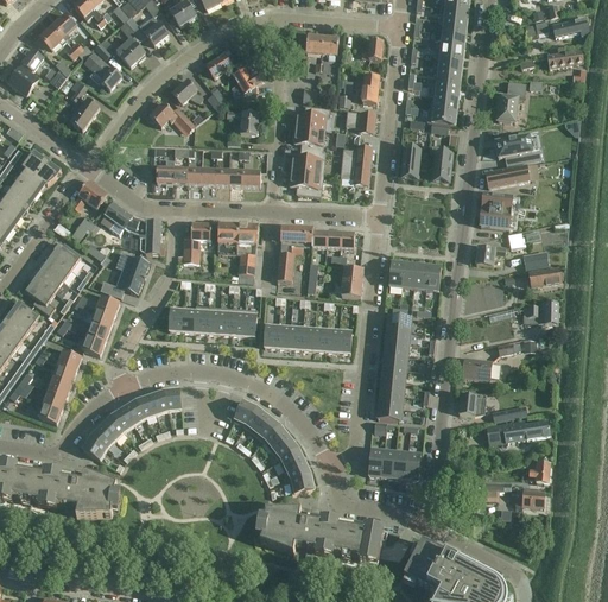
[(102,14),(95,6),(89,0),(78,0),(74,5),(84,16),(88,19),(94,13),(99,18),(97,19),(102,24),(108,20),(102,14)]
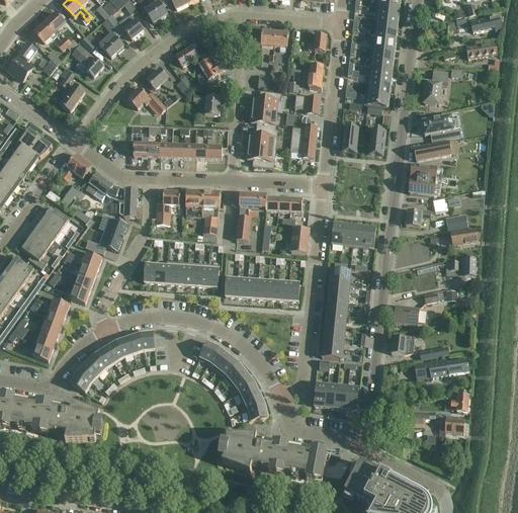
[(124,2),(123,2),(131,12),(119,20),(133,37),(144,28),(132,12),(138,8),(132,0),(126,0),(124,2)]
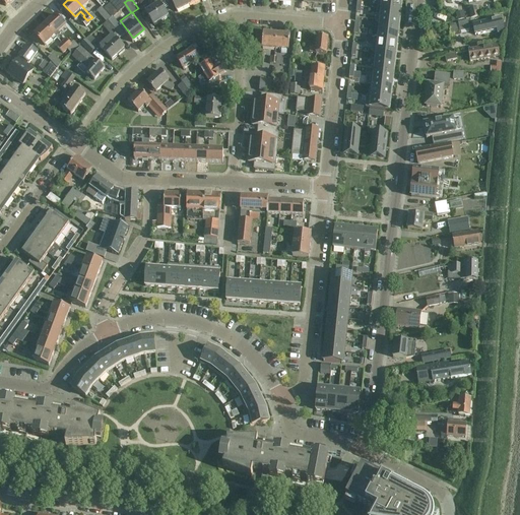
[(168,2),(167,0),(152,0),(153,2),(145,7),(154,21),(169,12),(163,4),(168,2)]
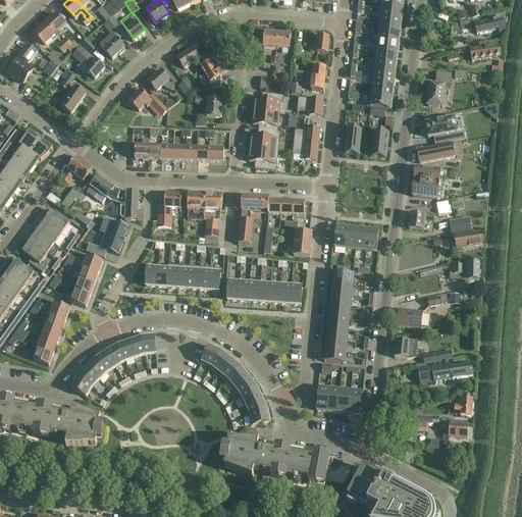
[(106,17),(111,13),(108,9),(102,3),(97,7),(106,17)]
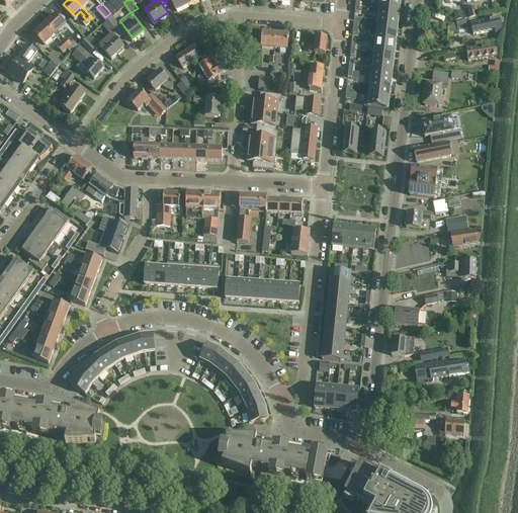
[(466,6),(468,13),(479,11),(477,3),(466,6)]
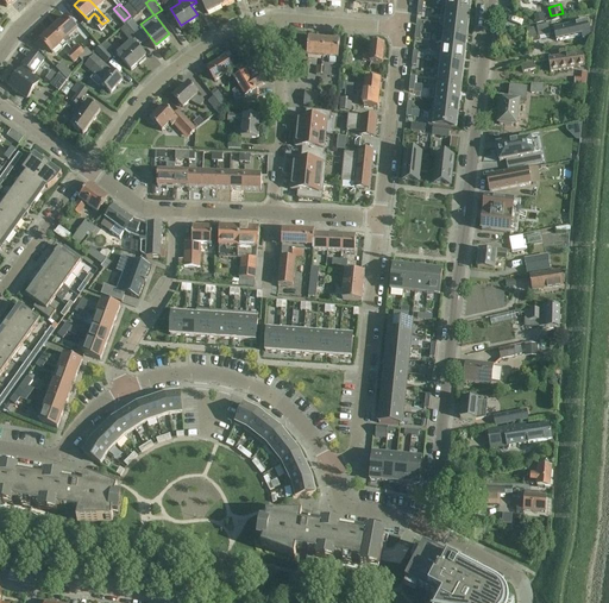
[(446,6),(445,18),(468,20),(469,8),(446,6)]
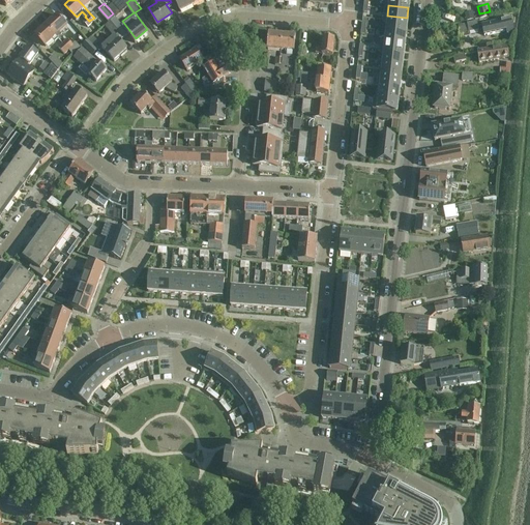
[(465,8),(466,17),(475,15),(473,6),(465,8)]
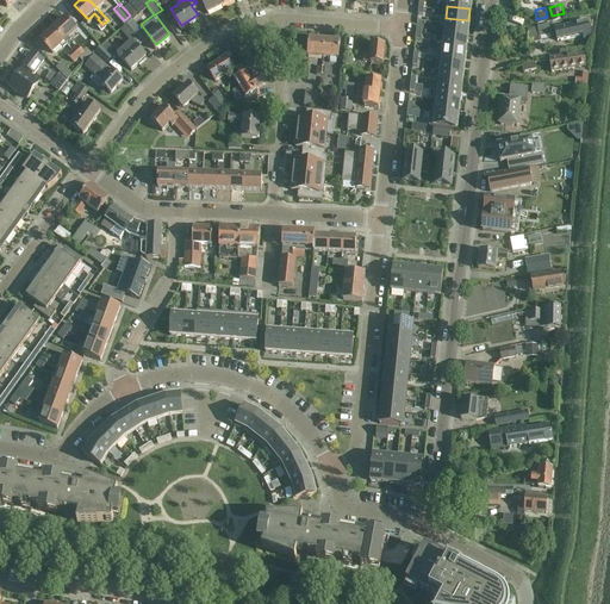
[(103,14),(109,20),(112,16),(107,10),(103,14)]
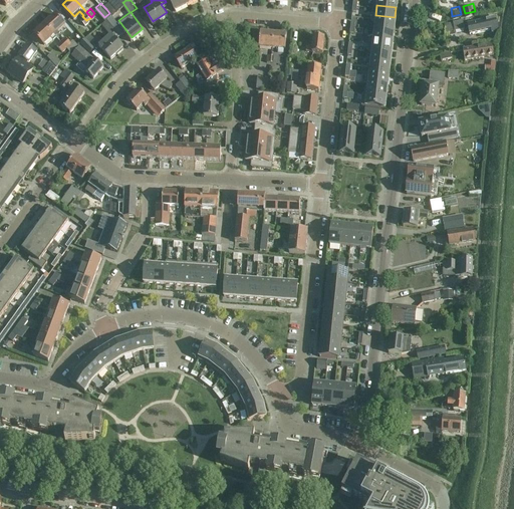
[(45,20),(55,31),(55,32),(59,29),(58,28),(66,21),(55,10),(45,20)]
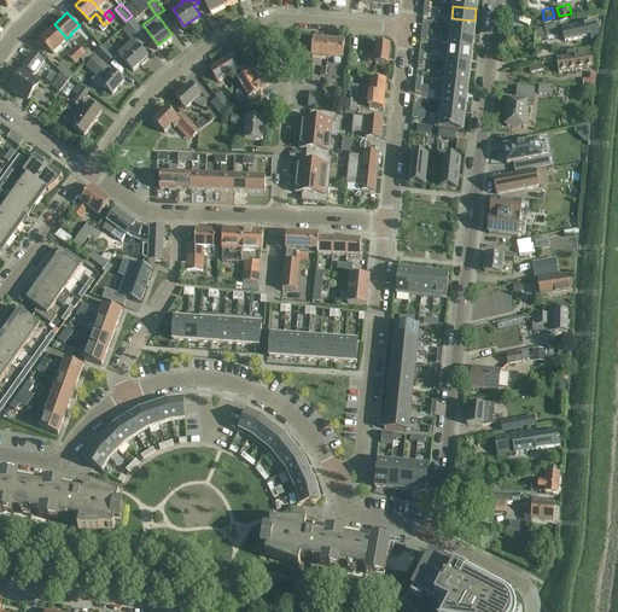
[(588,18),(587,13),(577,16),(578,19),(561,23),(564,36),(590,30),(590,34),(599,33),(595,16),(588,18)]
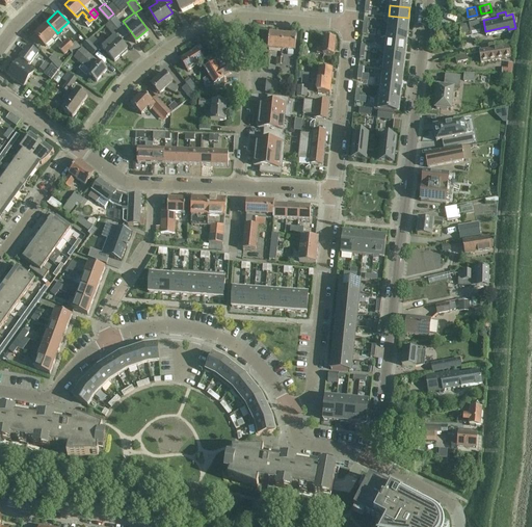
[(389,16),(388,27),(407,29),(408,18),(389,16)]
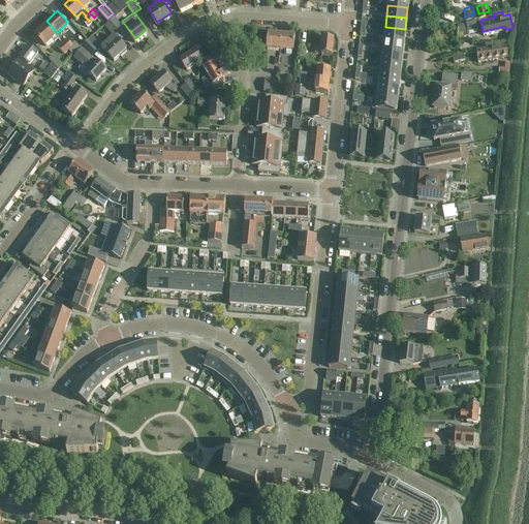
[(114,57),(127,45),(119,36),(123,32),(110,17),(104,22),(114,32),(101,43),(104,47),(114,57)]
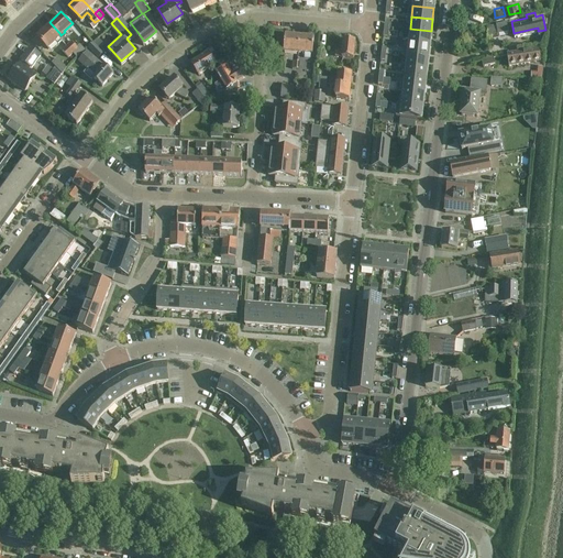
[(488,33),(498,32),(497,30),(508,28),(507,18),(486,22),(487,26),(486,26),(488,33)]
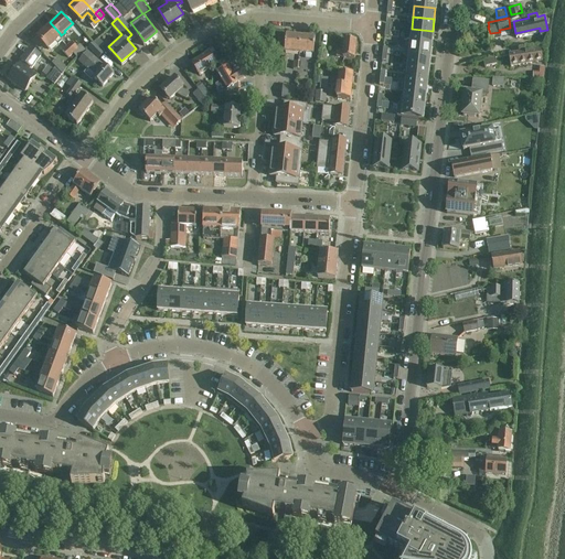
[(61,34),(50,22),(38,33),(49,45),(56,38),(59,40),(62,36),(61,34)]
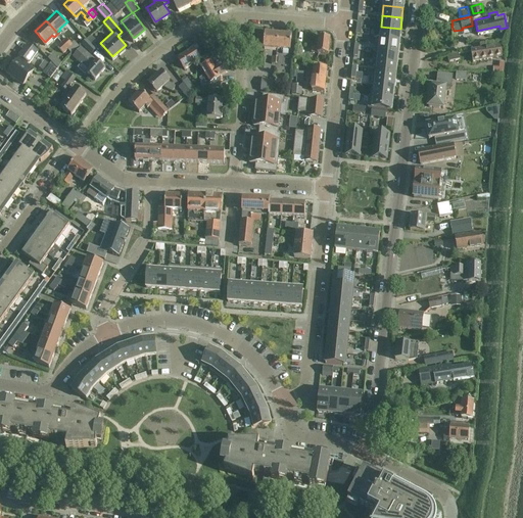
[(435,25),(431,30),(436,34),(440,28),(435,25)]
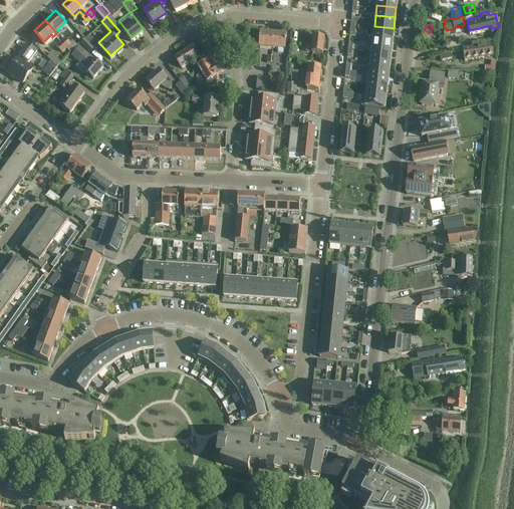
[(374,26),(373,36),(393,38),(394,28),(374,26)]
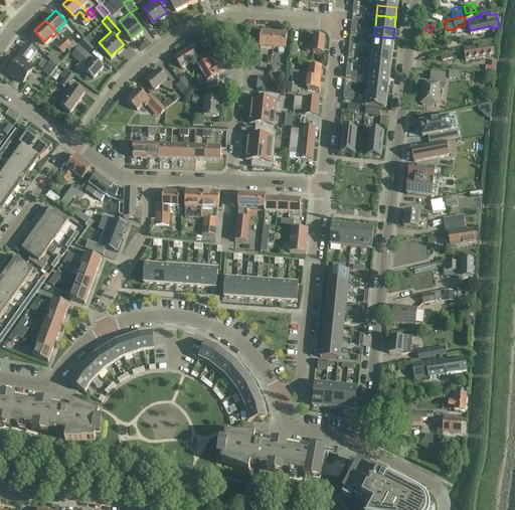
[(273,44),(274,29),(261,27),(260,43),(273,44)]
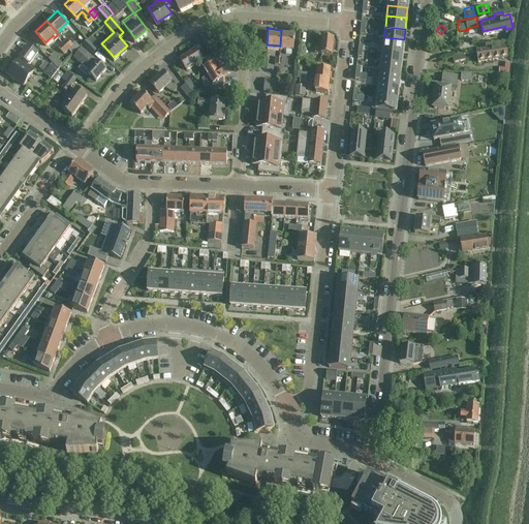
[(281,30),(280,45),(293,47),(294,31),(281,30)]
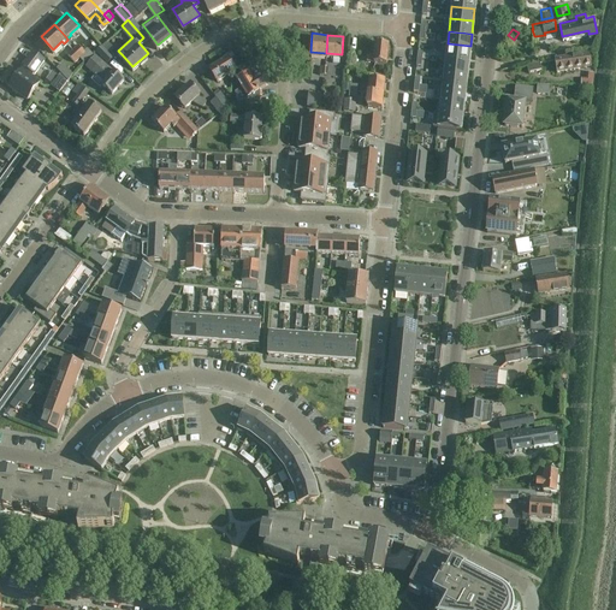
[(108,37),(102,42),(107,48),(113,43),(108,37)]
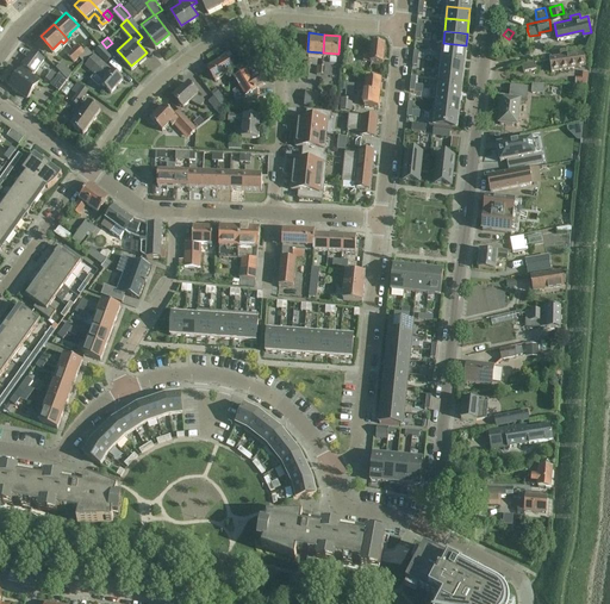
[(383,58),(385,39),(372,38),(371,50),(363,49),(362,56),(369,57),(383,58)]
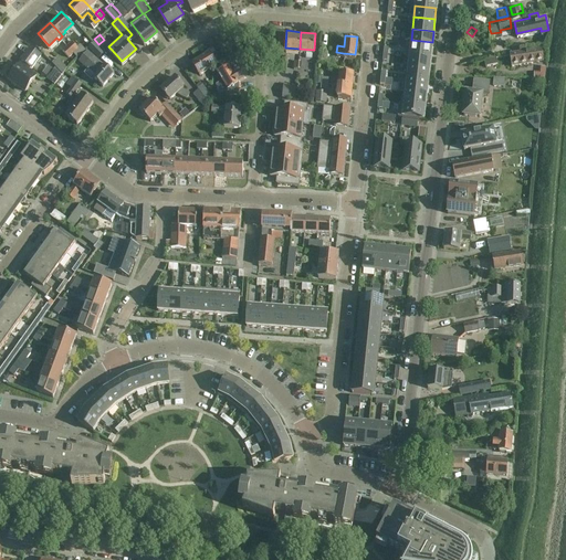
[(73,49),(77,53),(85,46),(80,40),(77,43),(72,38),(67,42),(73,49)]
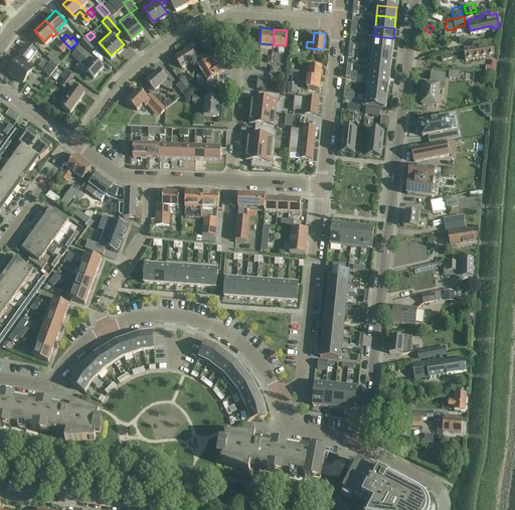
[(90,48),(95,44),(90,40),(86,35),(80,39),(90,48)]
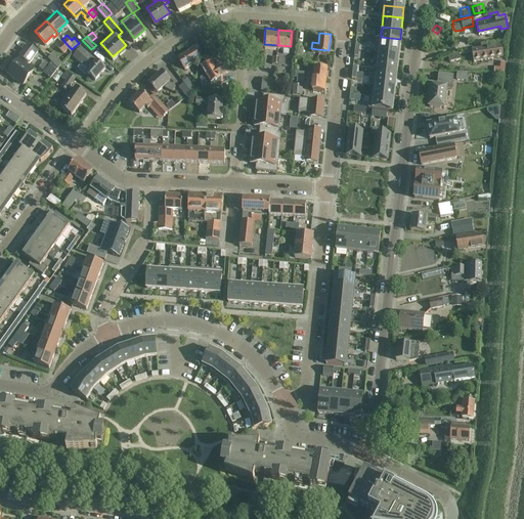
[(381,38),(380,48),(399,50),(400,39),(381,37),(381,38)]
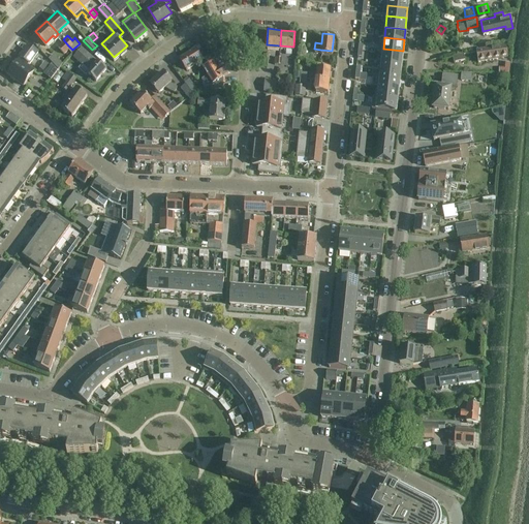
[(64,50),(68,45),(63,39),(58,43),(64,50)]
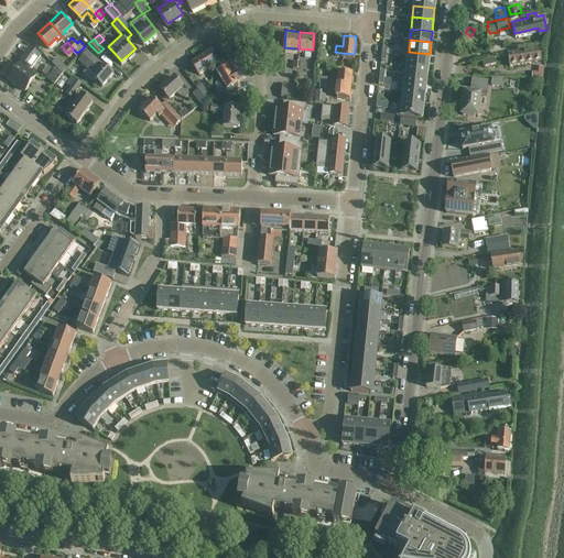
[(30,66),(41,51),(30,43),(21,55),(23,57),(21,61),(20,59),(8,75),(11,77),(10,78),(14,80),(25,87),(36,72),(30,66)]
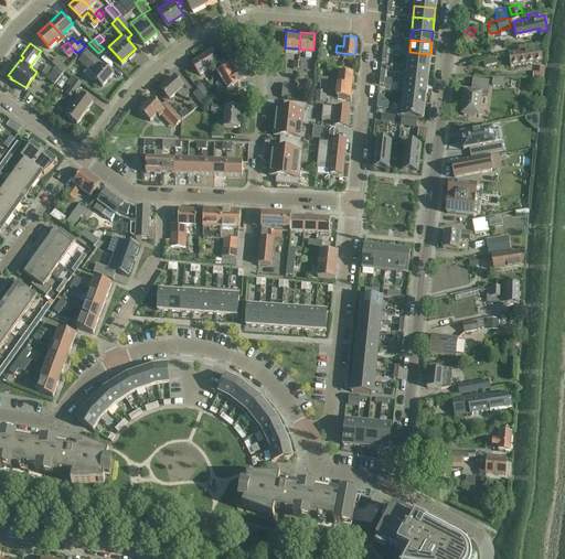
[(510,62),(543,56),(541,44),(508,50),(510,62)]
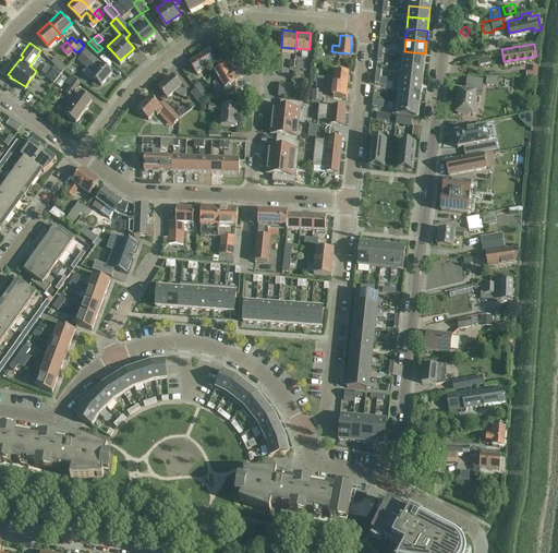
[(86,45),(77,56),(86,63),(83,68),(91,74),(92,73),(101,81),(112,68),(102,59),(86,45)]
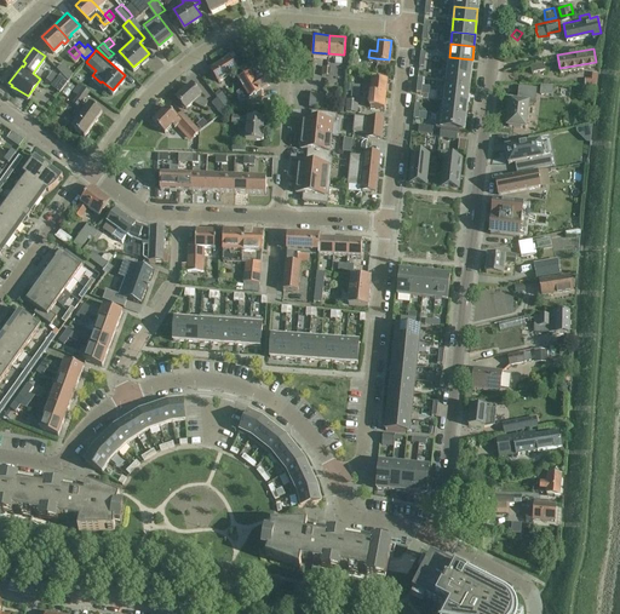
[(230,53),(211,66),(218,78),(234,68),(239,74),(241,73),(237,67),(237,66),(230,53)]
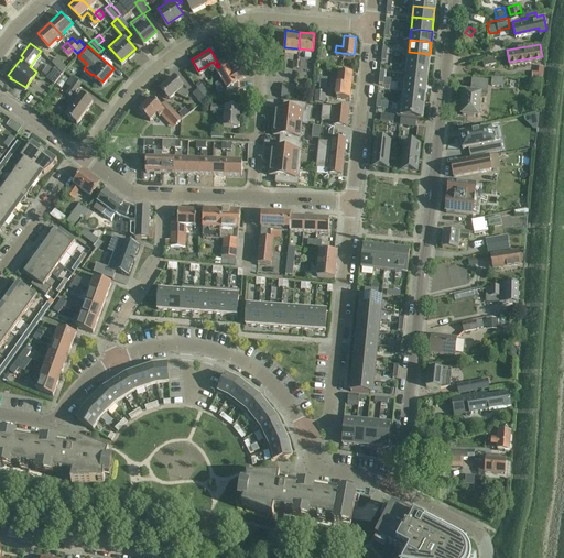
[(409,52),(407,64),(427,66),(430,54),(409,52)]
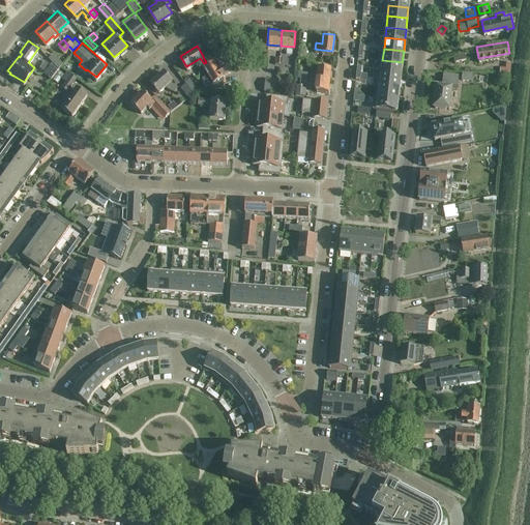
[(59,65),(62,60),(54,50),(49,55),(59,65)]
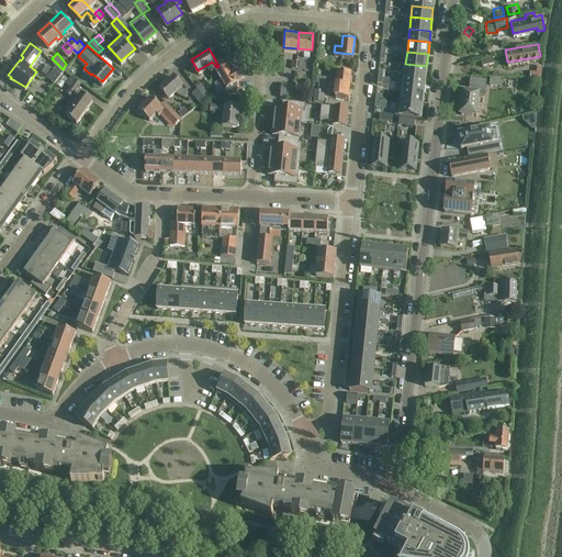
[(482,62),(494,59),(493,53),(481,55),(482,62)]
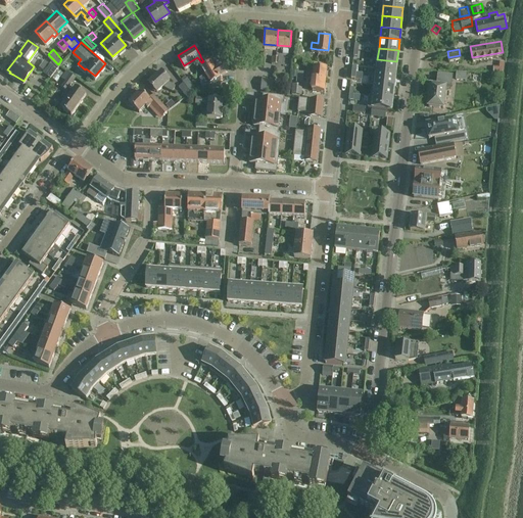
[(493,68),(502,67),(504,67),(505,57),(504,57),(500,56),(498,63),(493,63),(493,68)]
